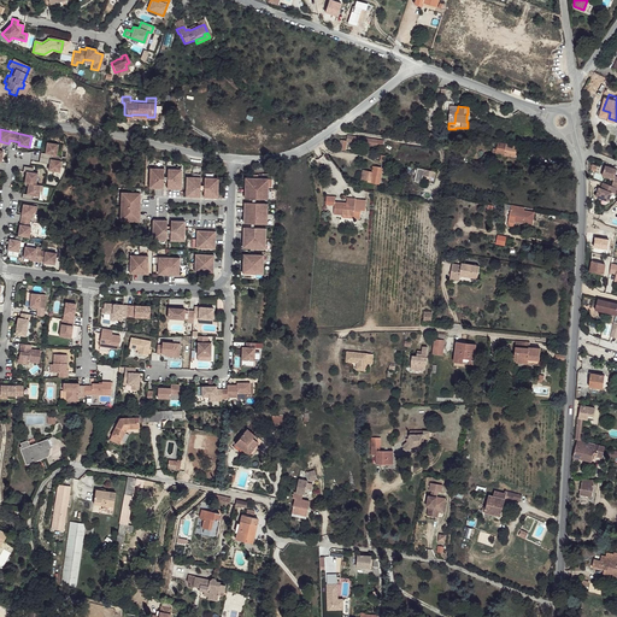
[(347,140),(346,141),(382,147),(383,140),(348,135),(347,140)]
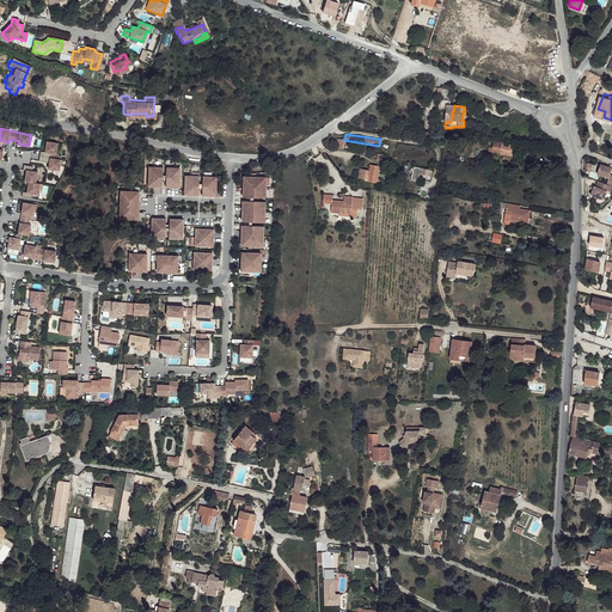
[(57,153),(59,142),(48,141),(47,152),(42,151),(40,160),(49,161),(49,160),(50,160),(49,169),(61,170),(62,159),(51,157),(51,153),(57,153)]
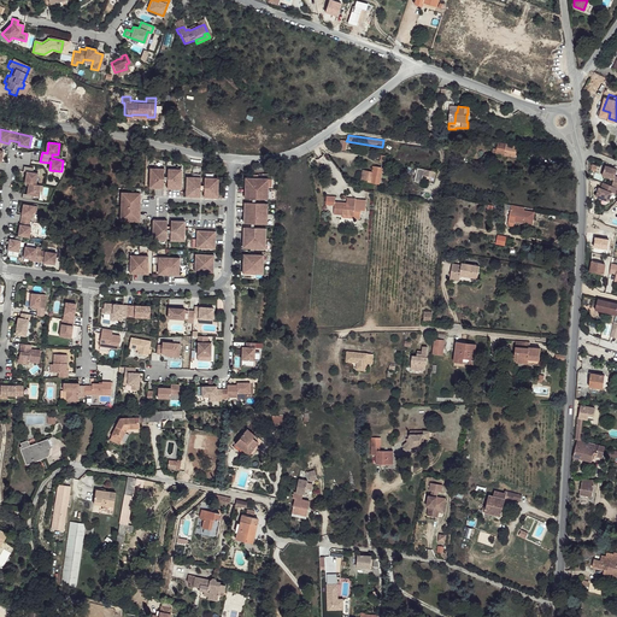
[(497,148),(495,152),(515,156),(517,146),(497,142),(497,148)]
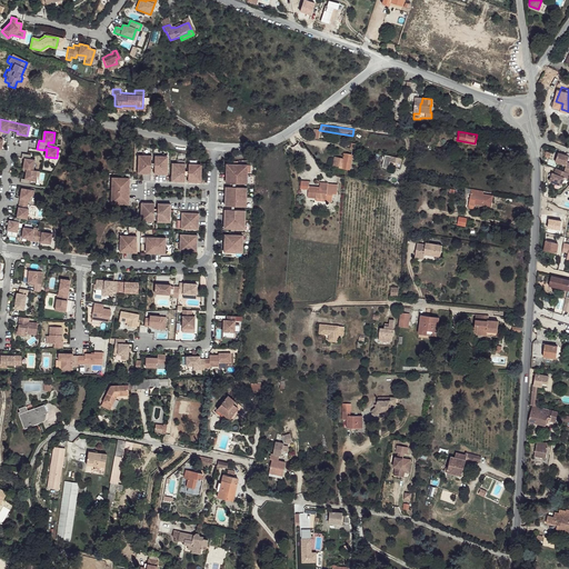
[(22,178),(21,182),(30,183),(31,180),(36,181),(37,176),(39,177),(40,170),(35,170),(36,159),(31,159),(32,155),(23,152),(22,157),(26,158),(25,168),(28,168),(26,179),(22,178)]
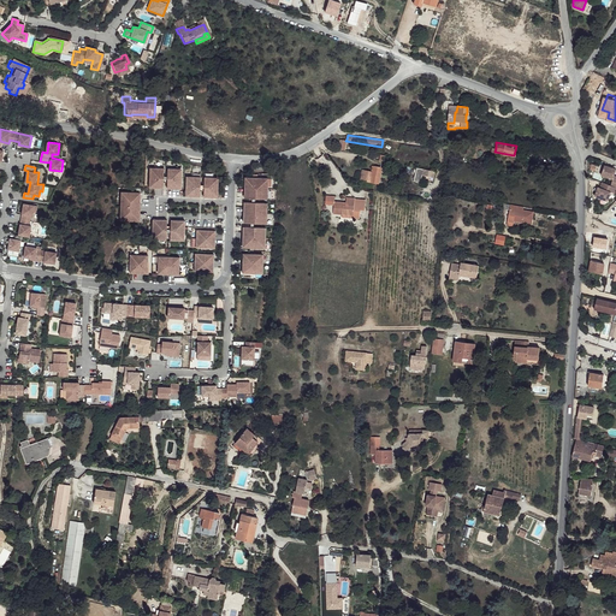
[(361,170),(360,181),(378,184),(380,167),(372,166),(371,171),(361,170)]
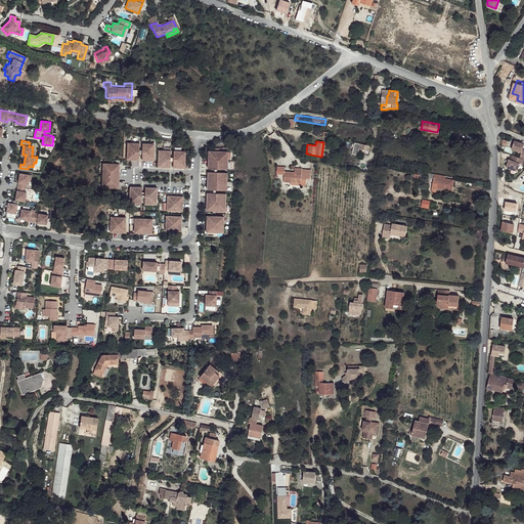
[(128,144),(127,160),(139,160),(139,143),(132,142),(132,144),(128,144)]
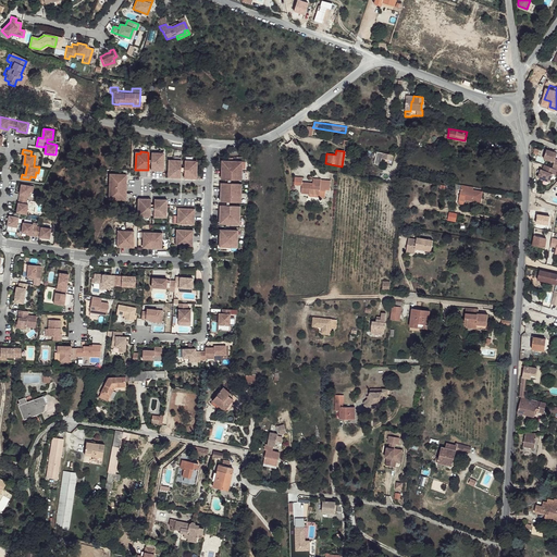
[(374,164),(381,165),(382,158),(393,160),(394,156),(376,151),(374,164)]
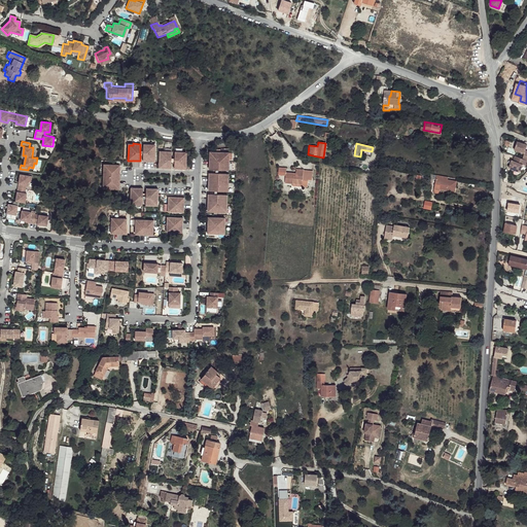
[(526,146),(517,143),(514,151),(523,154),(521,161),(526,162),(526,152),(524,151),(526,146)]
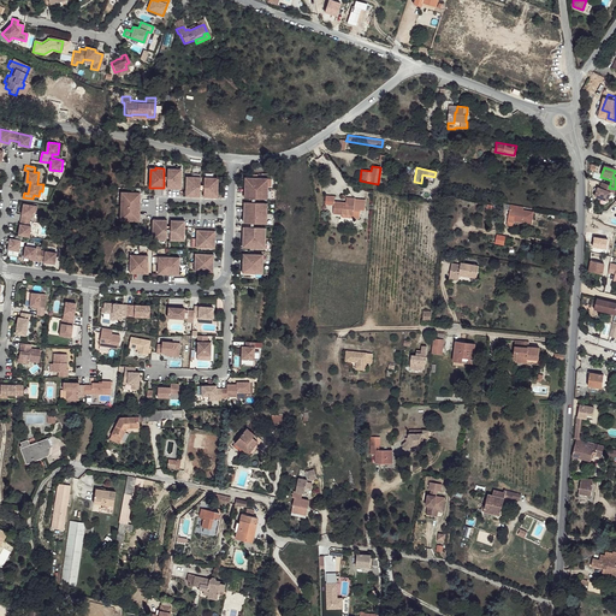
[(177,170),(167,169),(167,189),(182,189),(182,171),(177,171),(177,170)]
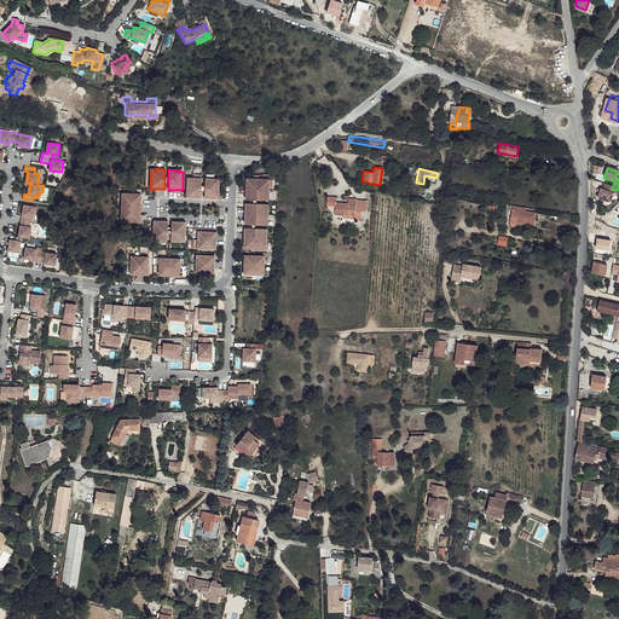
[(186,197),(201,198),(202,178),(192,178),(192,179),(187,179),(186,197)]
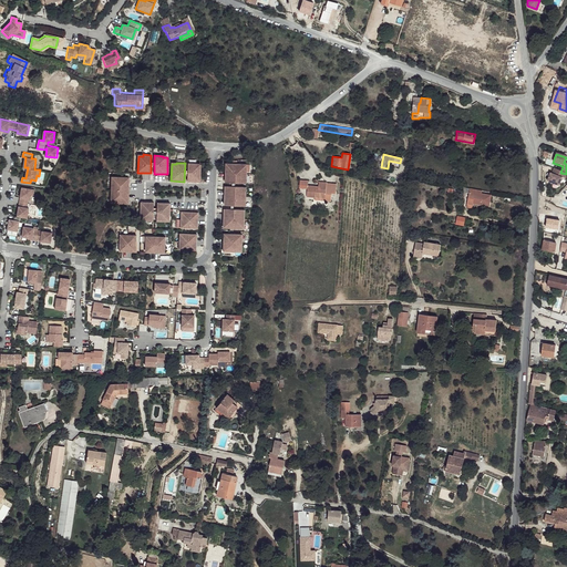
[(200,182),(200,165),(196,165),(196,164),(188,163),(187,182),(200,182)]
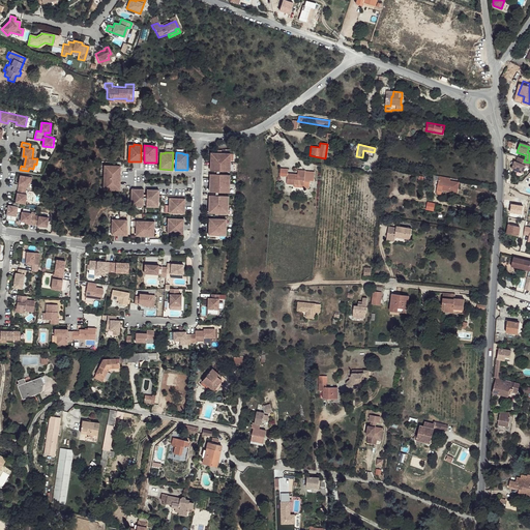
[(217,154),(211,154),(210,166),(212,166),(212,171),(230,171),(231,153),(217,153),(217,154)]
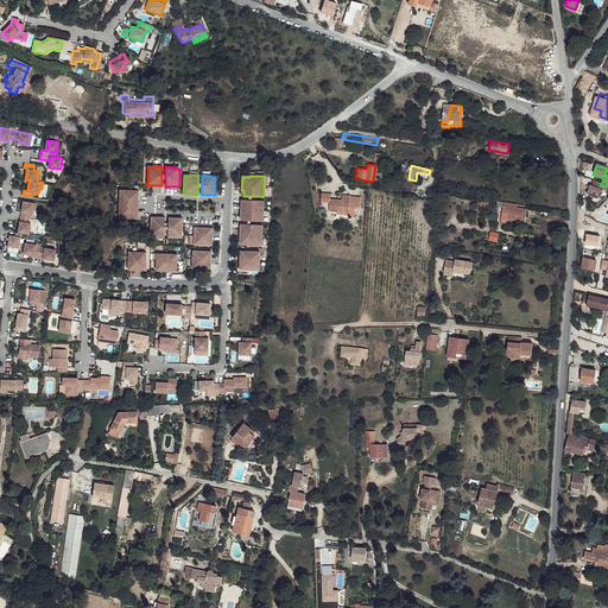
[(131,190),(120,190),(119,217),(131,219),(131,216),(138,216),(139,192),(131,192),(131,190)]
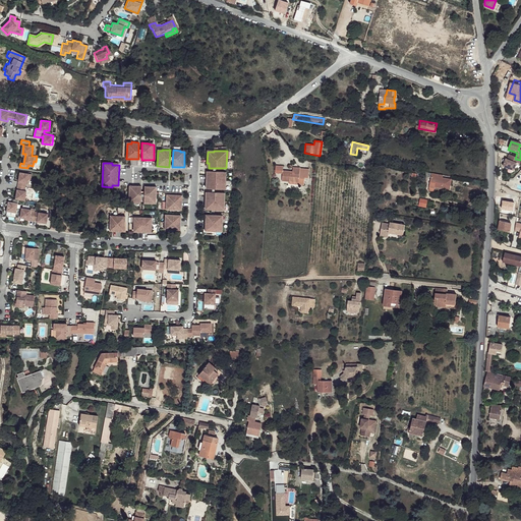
[(283,181),(290,182),(300,182),(299,183),(305,184),(305,177),(300,176),(301,169),(301,168),(294,168),(293,172),(290,172),(283,171),(283,175),(283,181)]
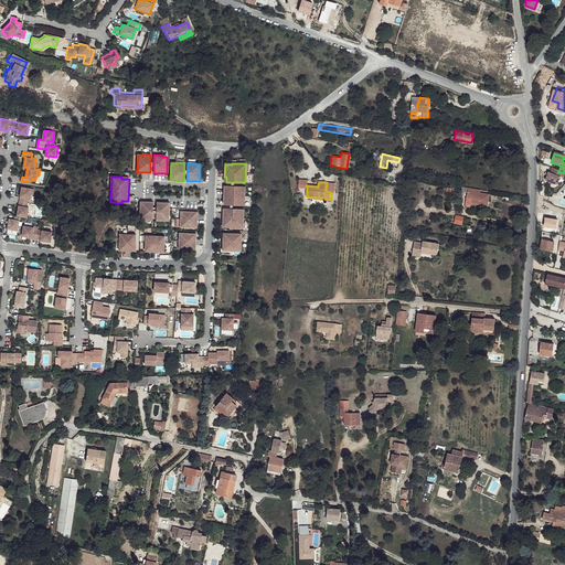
[(245,187),(226,185),(226,191),(224,191),(224,200),(225,200),(225,204),(245,205),(245,187)]
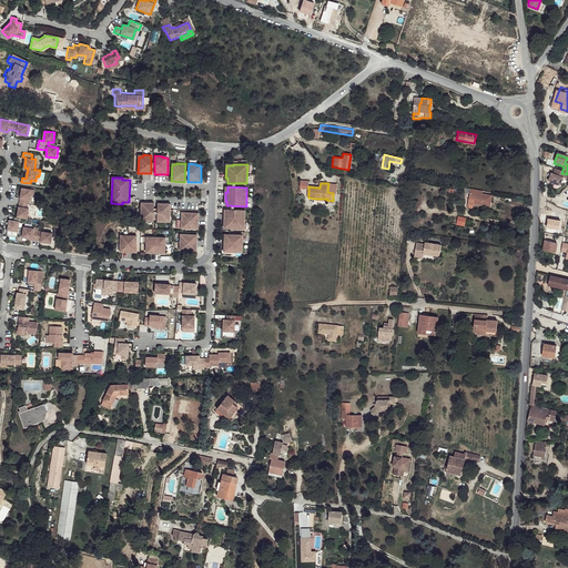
[(36,190),(22,188),(18,216),(23,217),(28,217),(29,212),(30,208),(28,208),(30,199),(31,200),(32,195),(34,195),(36,190)]
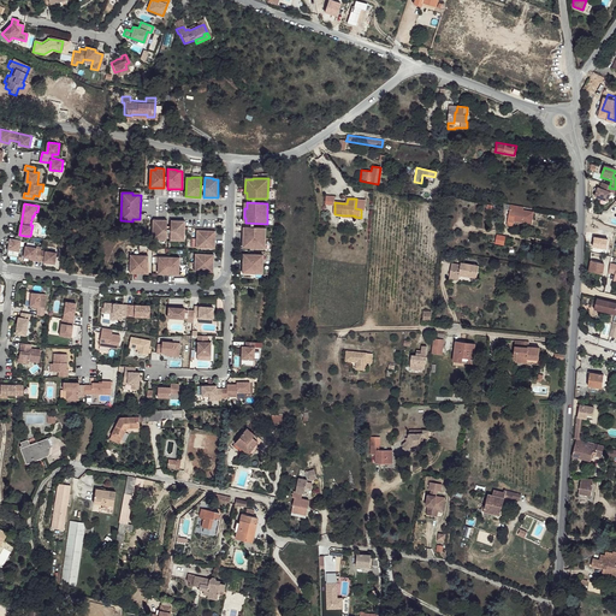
[(509,208),(507,221),(508,221),(513,223),(513,221),(527,224),(528,219),(532,219),(533,212),(522,209),(522,211),(509,208)]
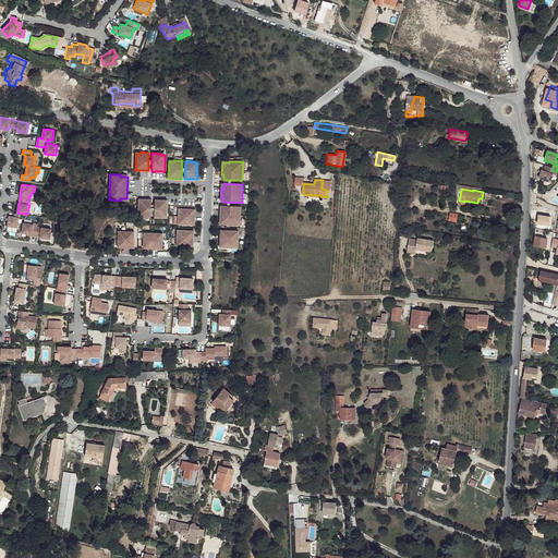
[(152,199),(138,198),(138,215),(143,216),(143,217),(150,217),(150,210),(152,205),(152,199)]
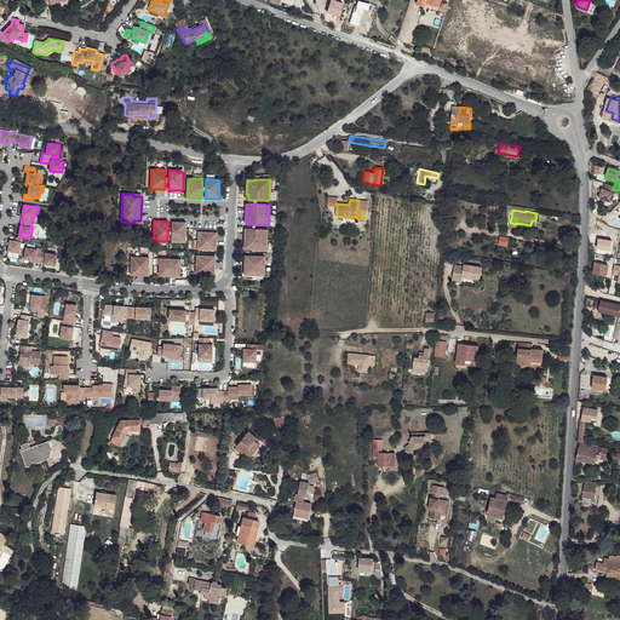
[(187,222),(172,222),(172,228),(172,234),(171,242),(181,242),(181,240),(185,240),(187,222)]
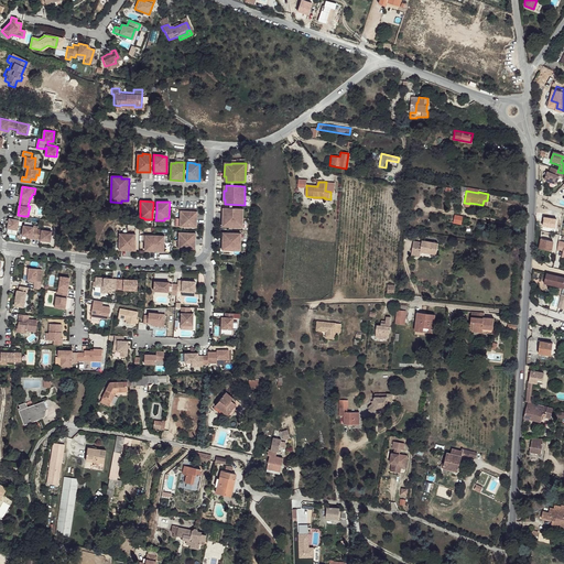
[(243,208),(225,208),(225,213),(223,213),(223,225),(229,225),(229,227),(242,227),(243,208)]
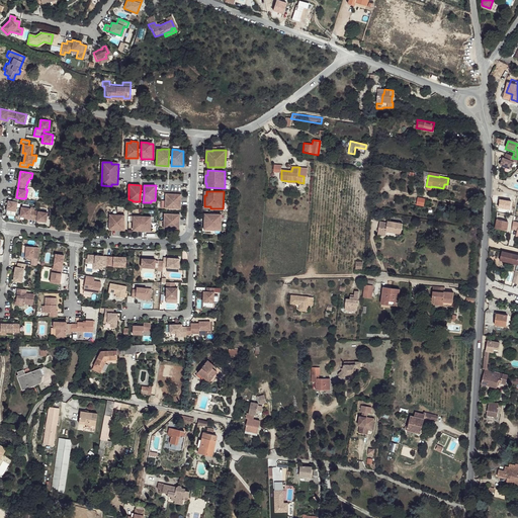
[(181,194),(166,193),(165,208),(180,208),(181,194)]
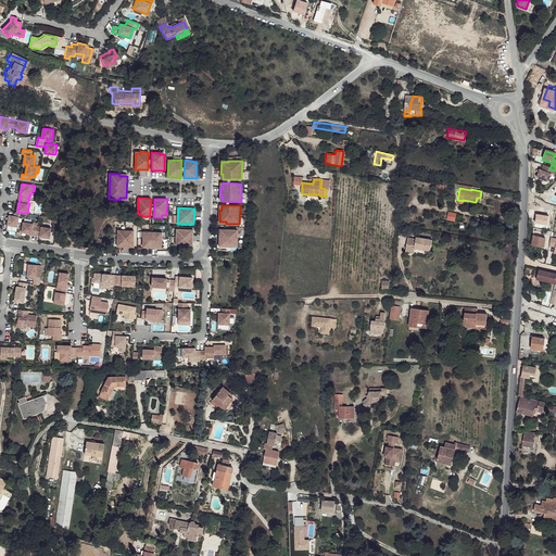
[(23,213),(14,212),(14,216),(10,215),(8,225),(19,227),(20,216),(23,217),(23,213)]
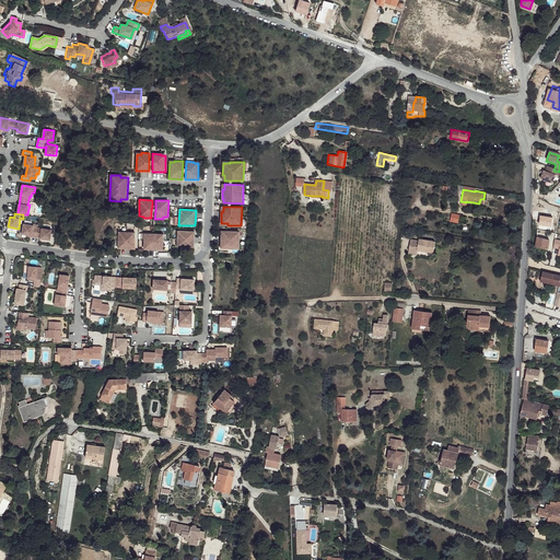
[(458,224),(461,216),(452,213),(451,222),(458,224)]
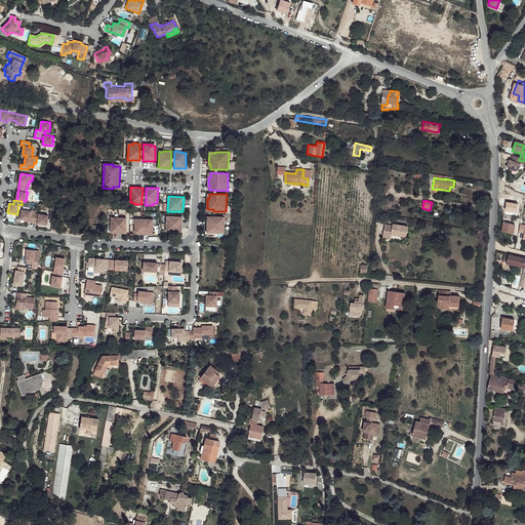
[(32,210),(23,209),(21,218),(31,220),(38,221),(38,223),(47,225),(49,215),(32,212),(32,210)]
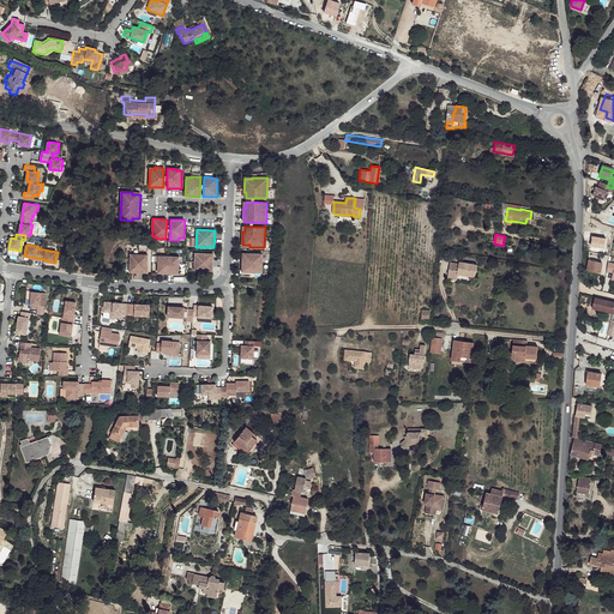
[(212,253),(194,253),(194,270),(212,271),(212,253)]
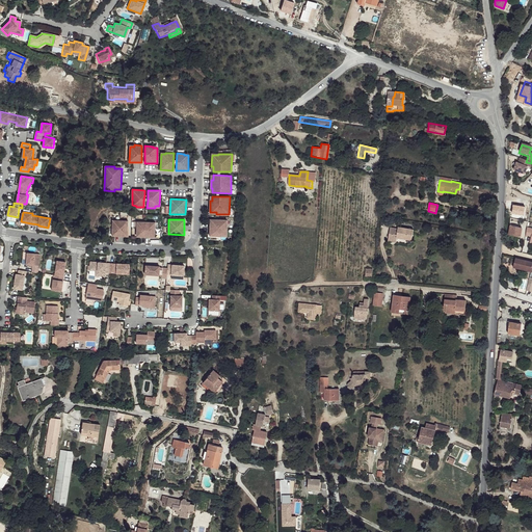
[(224,219),(211,219),(211,223),(210,223),(210,232),(211,232),(211,236),(224,236),(224,232),(227,232),(227,224),(224,223),(224,219)]
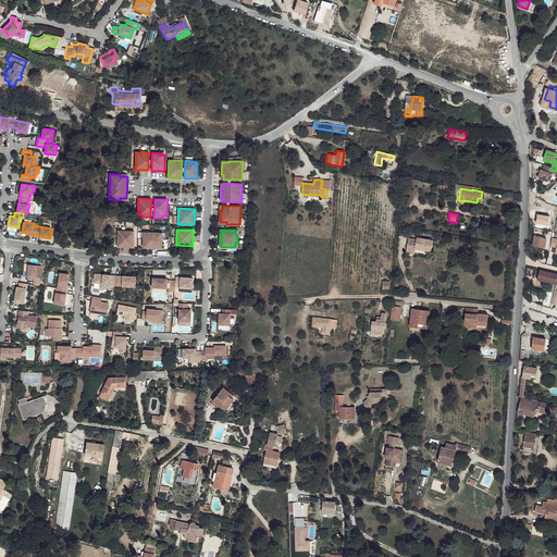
[(134,231),(118,231),(118,247),(133,248),(134,231)]
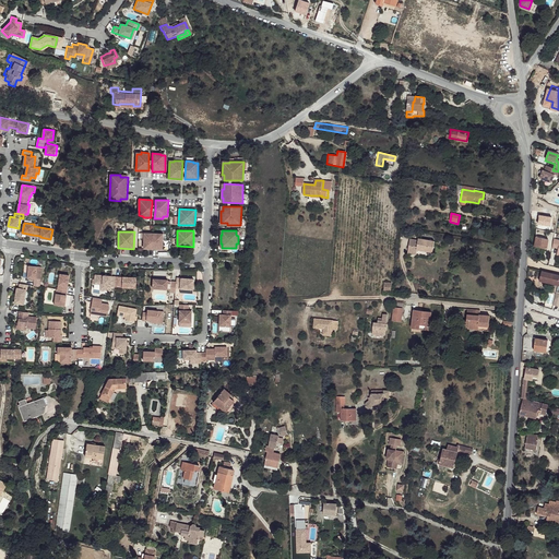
[(145,239),(145,249),(161,249),(162,239),(163,239),(163,234),(144,233),(144,239),(145,239)]
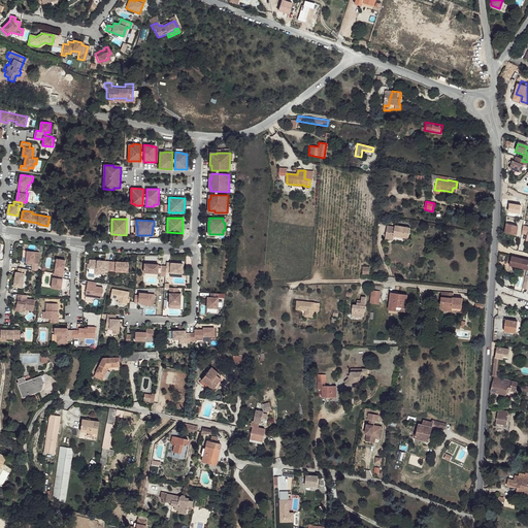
[(506,223),(505,232),(512,233),(517,234),(518,225),(506,223)]
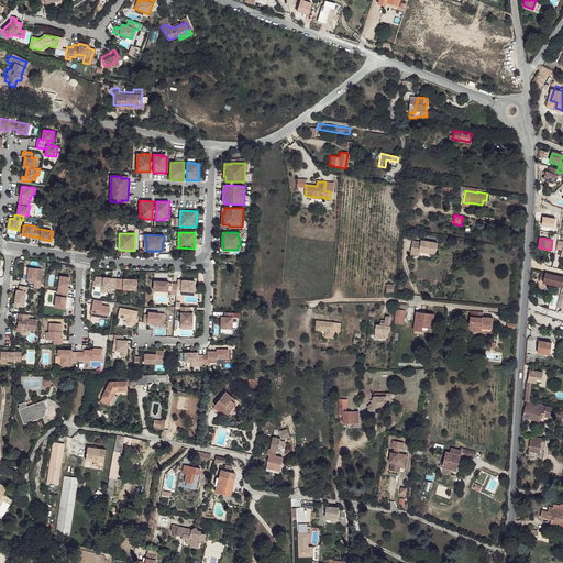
[(420,241),(419,251),(435,253),(438,242),(421,239),(420,241)]
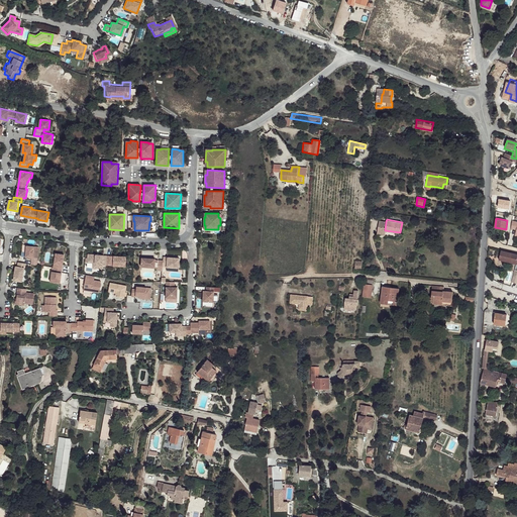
[(379,220),(376,233),(384,234),(385,230),(386,221),(379,220)]
